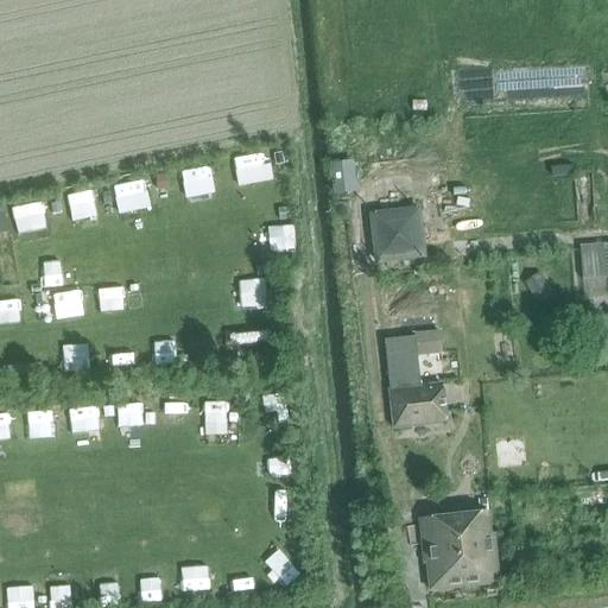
[(282,153),(273,154),(274,165),(283,164),(282,153)]
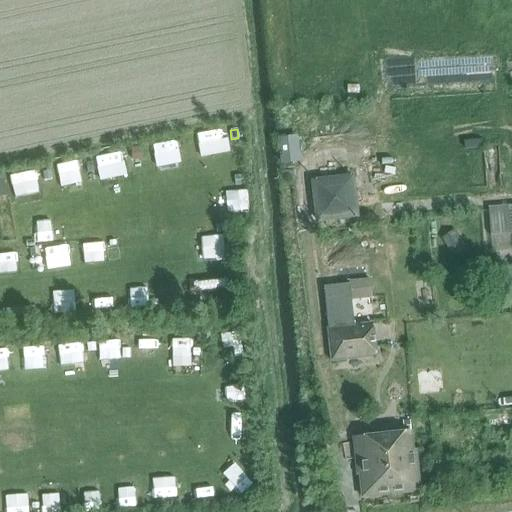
[(139,147),(131,149),(133,160),(141,158),(139,147)]
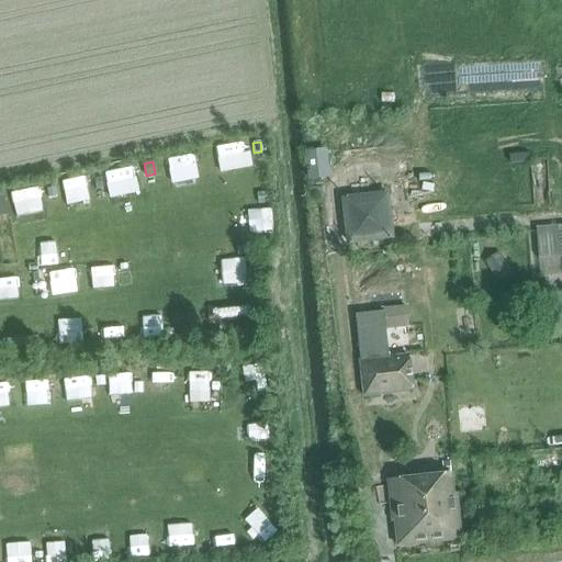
[(101,178),(93,179),(96,190),(103,189),(101,178)]
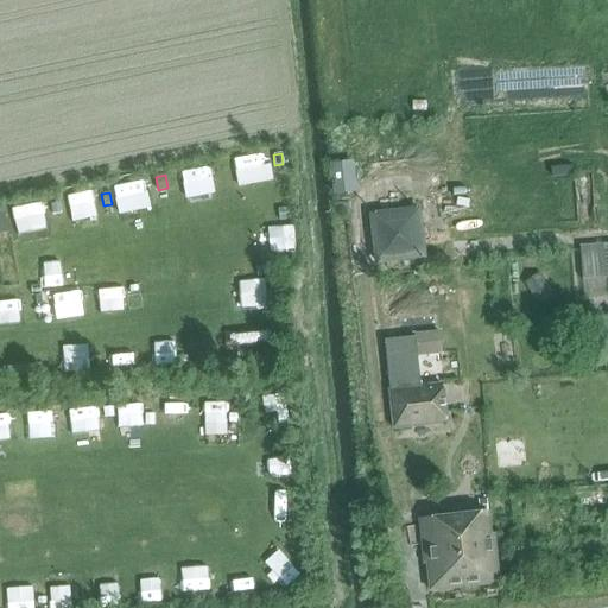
[(368,211),(375,264),(426,257),(419,206),(368,211)]
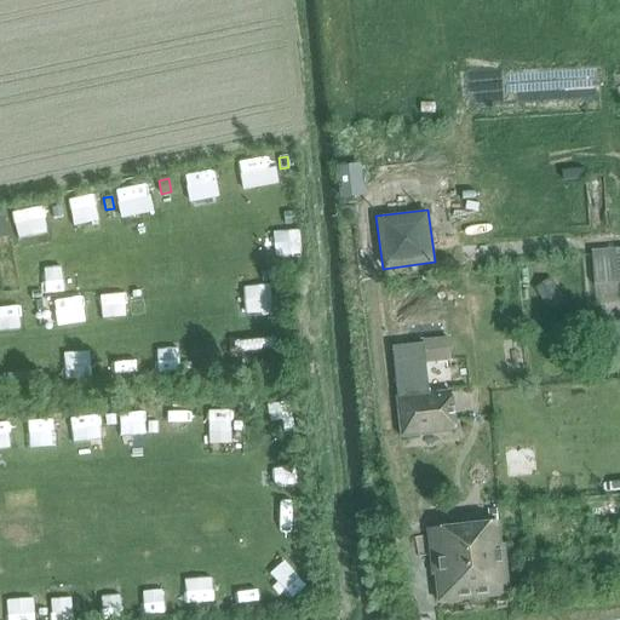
[(293,212),(283,213),(285,224),(294,224),(293,212)]
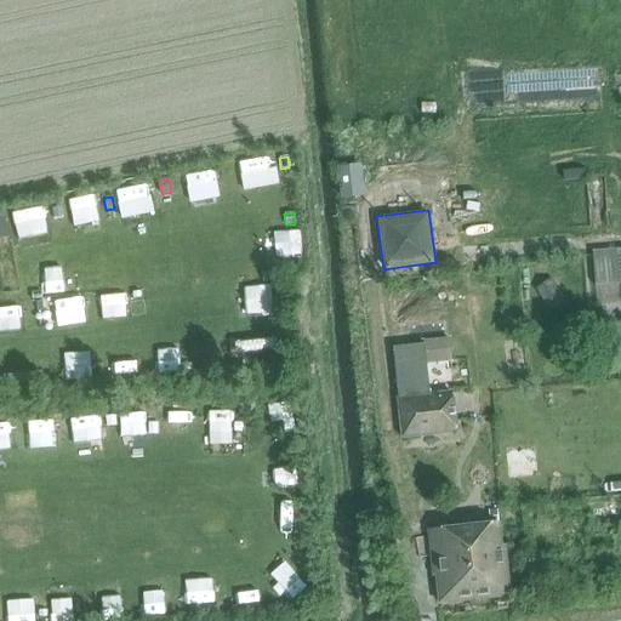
[(620,248),(592,250),(596,302),(620,300),(620,248)]
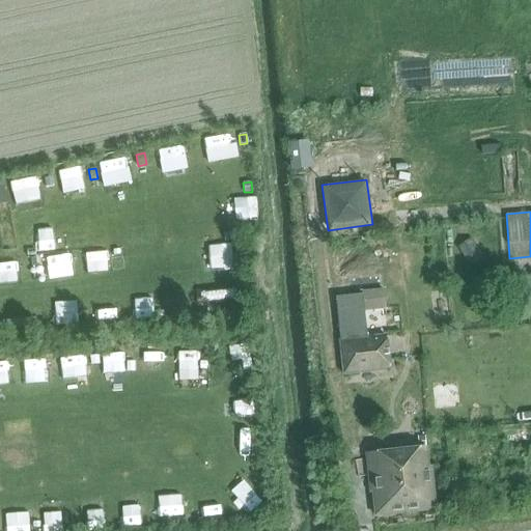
[(470,240),(458,248),(466,258),(477,251),(470,240)]
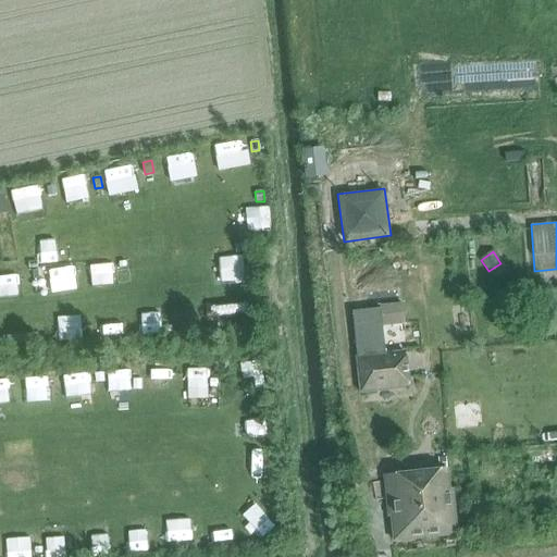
[(410,388),(406,351),(385,354),(380,309),(350,312),(356,357),(359,394),(410,388)]
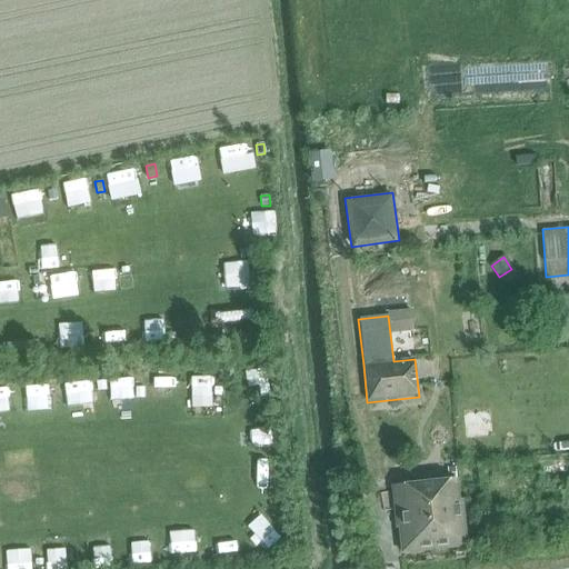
[(398,510),(402,553),(466,547),(462,500),(460,500),(458,481),(393,488),(396,510),(398,510)]
